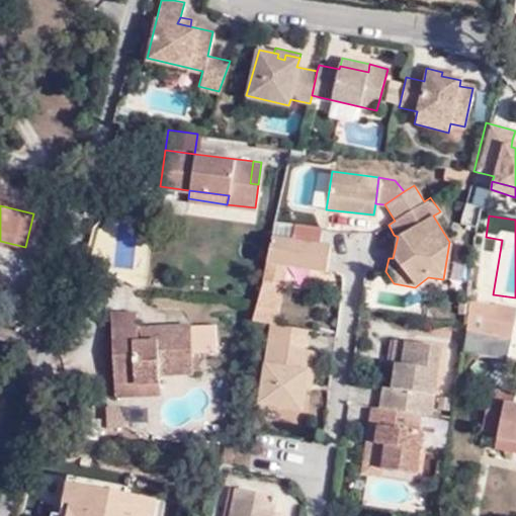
[(321,244),(324,227),(297,223),(295,239),(274,236),(267,260),(287,263),(329,269),(333,246),(321,244)]
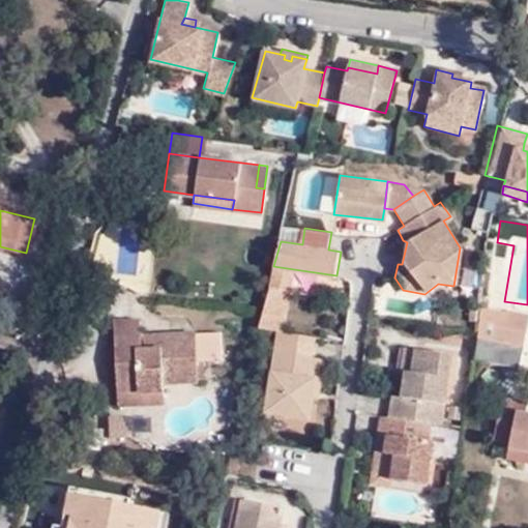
[(403,240),(398,264),(402,264),(407,242),(403,240)]
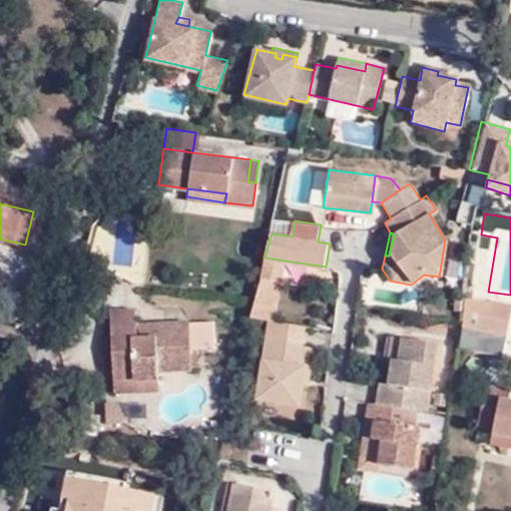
[(281,278),(285,261),(265,258),(261,275),(281,278)]
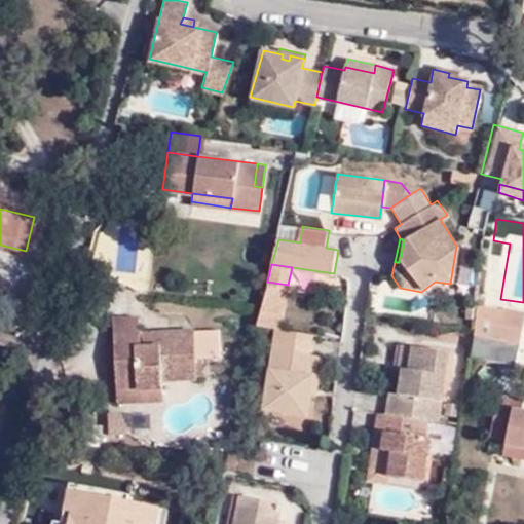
[(261,310),(258,323),(282,327),(288,285),(267,282),(261,310)]
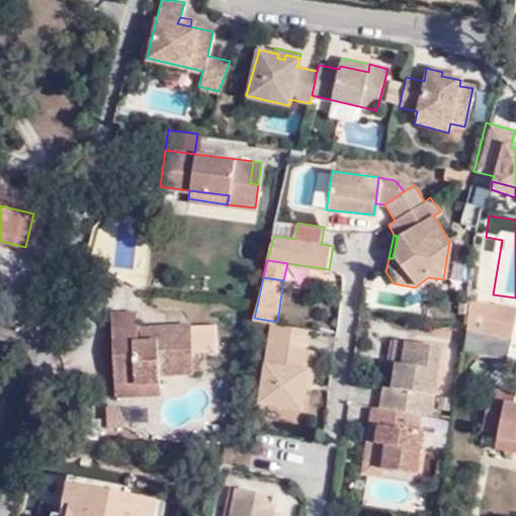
[(488,312),(490,302),(463,295),(461,322),(457,347),(503,357),(511,316),(488,312)]
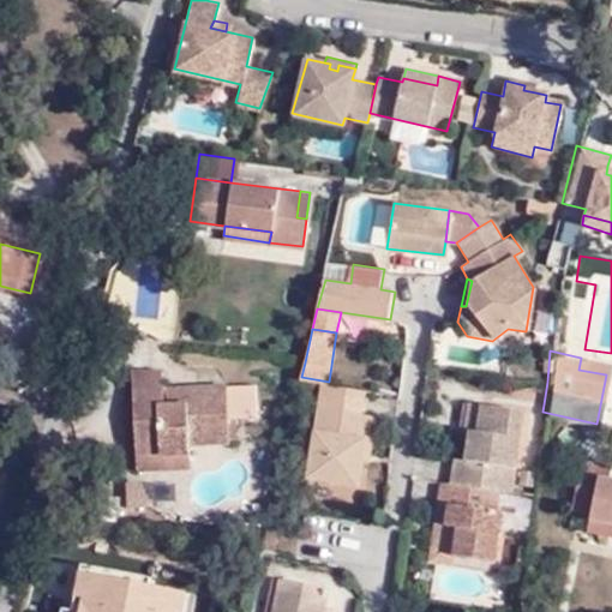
[(609,363),(581,358),(579,370),(606,375),(609,363)]
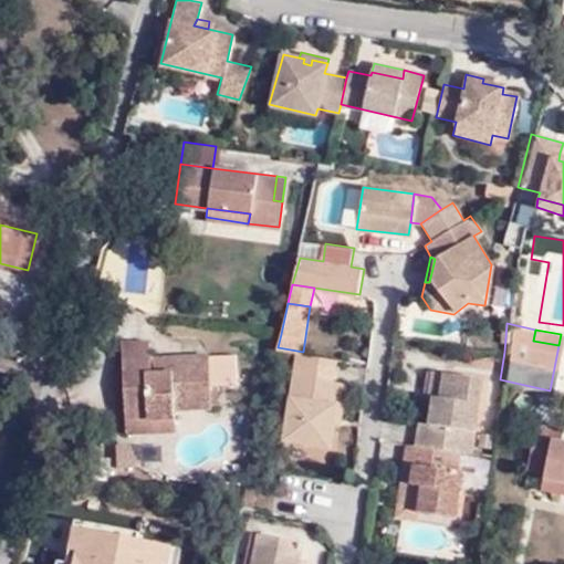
[(121,340),(124,419),(146,419),(147,424),(175,423),(175,407),(211,405),(210,354),(169,356),(170,369),(152,371),(150,356),(150,338),(121,340)]
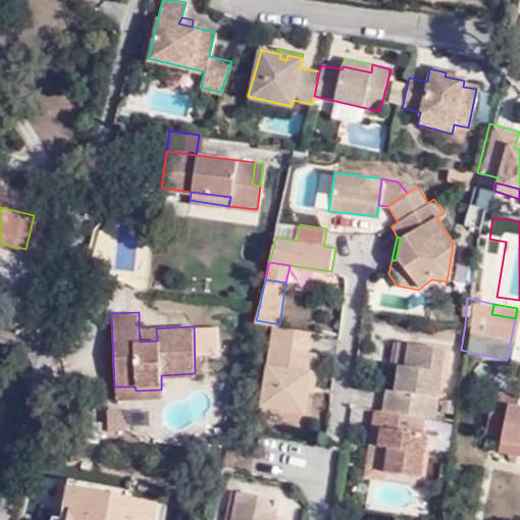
[(308,334),(308,330),(279,326),(270,325),(270,329),(308,334)]
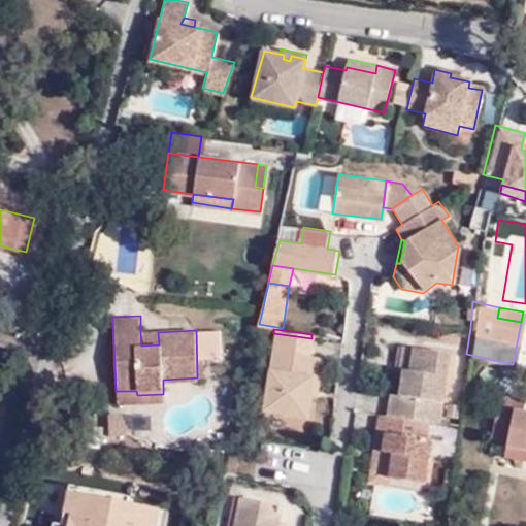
[(158,332),(140,332),(141,346),(159,344),(158,332)]
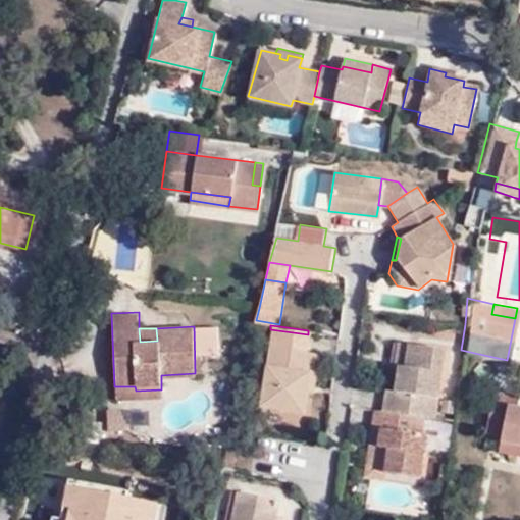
[(270,329),(269,333),(307,340),(308,334),(270,329)]
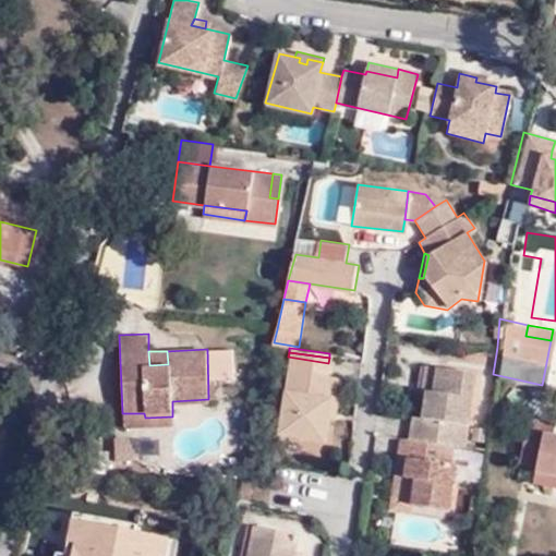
[(328,363),(288,357),(278,435),(325,442),(328,419),(330,400),(337,400),(340,377),(327,376),(328,363)]
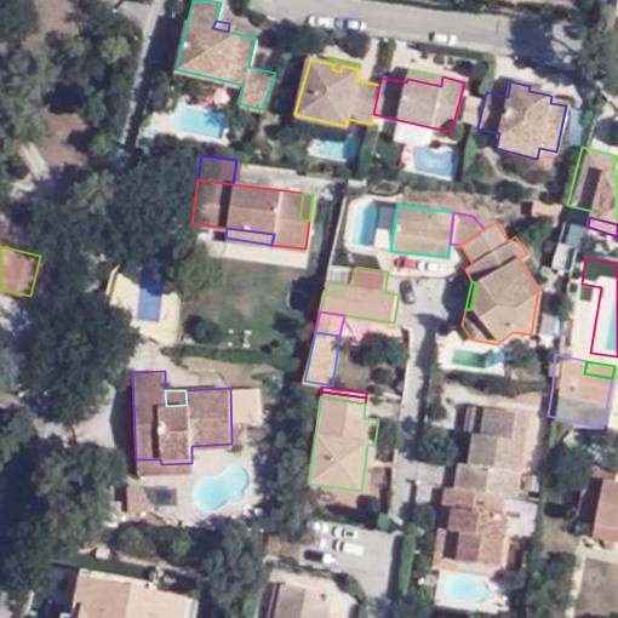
[(475,465),(484,408),(471,407),(468,438),(473,438),(468,465),(475,465)]
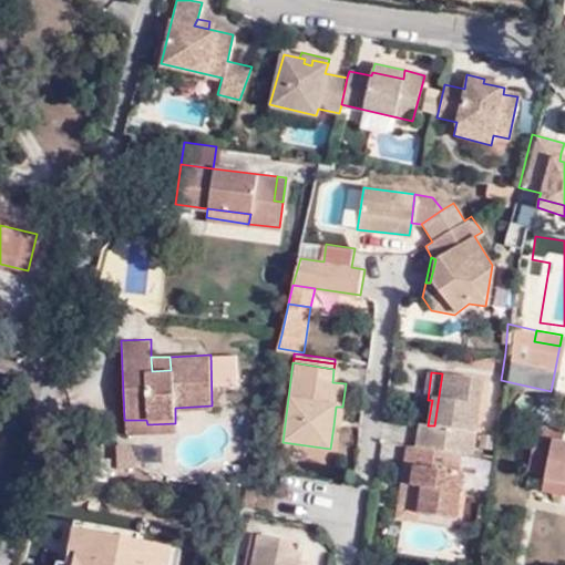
[(481,380),(442,373),(434,425),(428,425),(417,423),(412,445),(404,444),(401,465),(409,466),(407,485),(419,486),(415,512),(453,519),(461,471),(455,470),(458,452),(470,454),(481,380)]
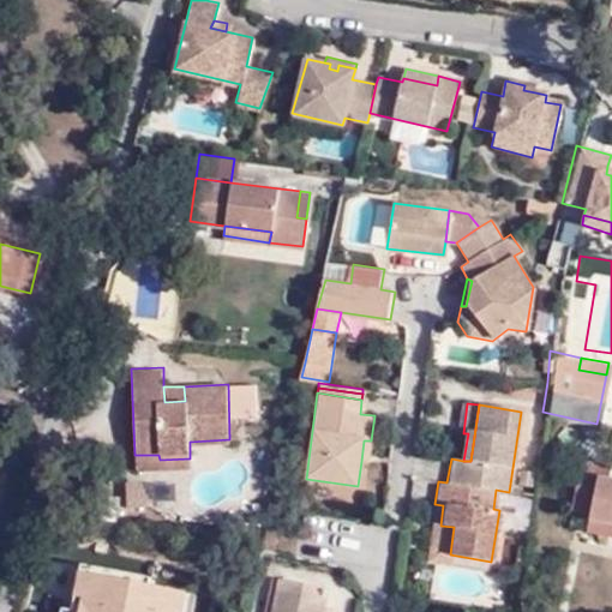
[(159,455),(135,455),(136,469),(190,469),(190,459),(160,460),(159,455)]
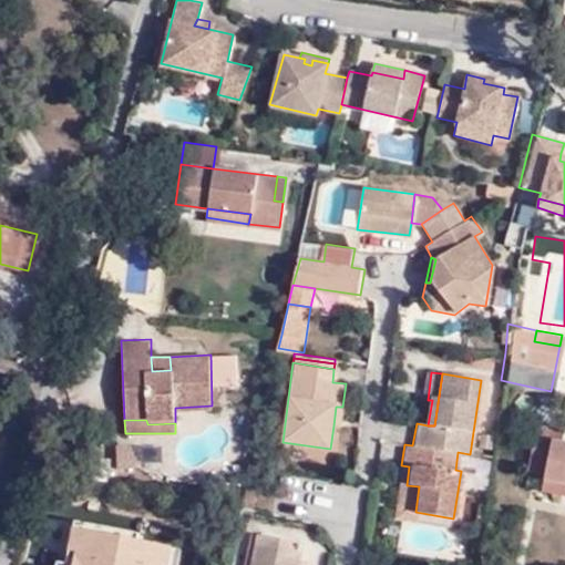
[(564,437),(540,432),(530,476),(548,480),(547,485),(564,488),(564,437)]
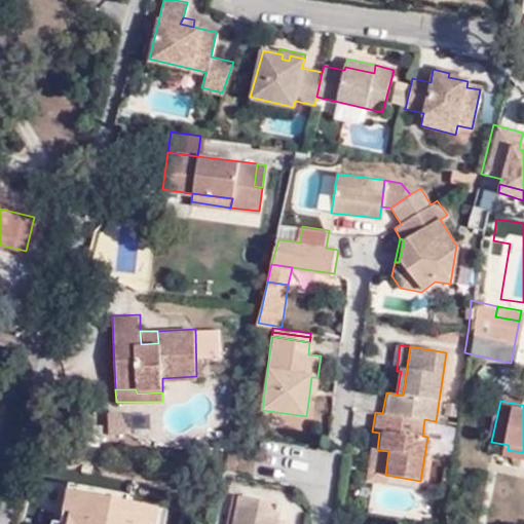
[(383,482),(385,475),(388,451),(377,450),(379,433),(372,432),(365,480),(383,482)]
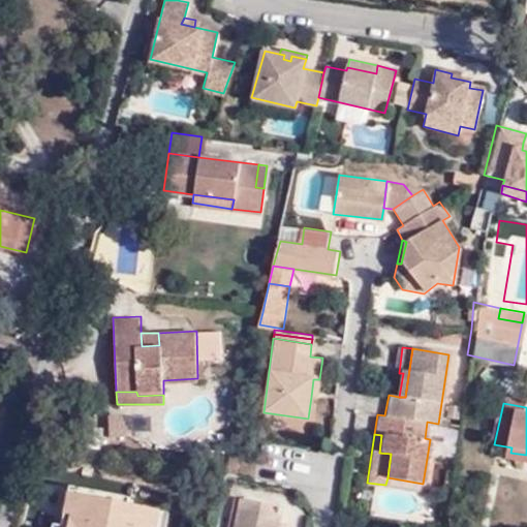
[(526,455),(510,453),(507,469),(526,472),(526,455)]
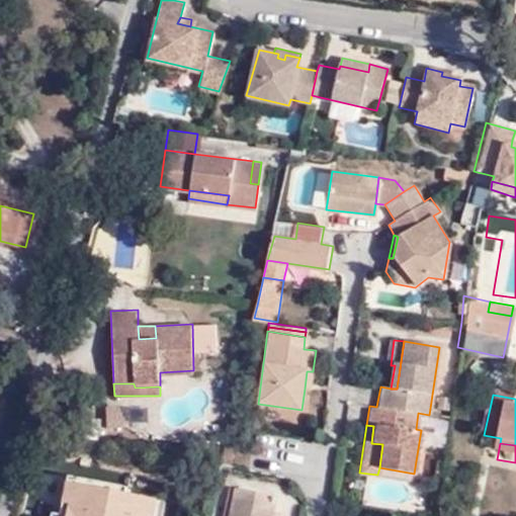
[(275,515),(276,513),(280,493),(239,485),(232,515),(275,515)]
